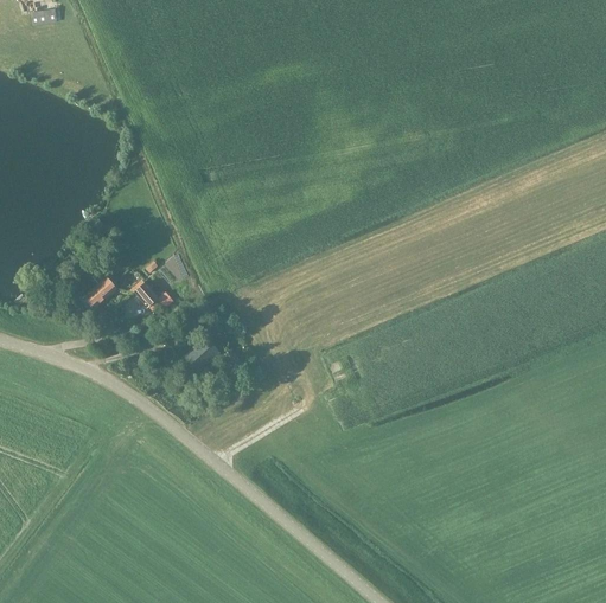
[(55,7),(32,11),(33,24),(57,20),(55,7)]
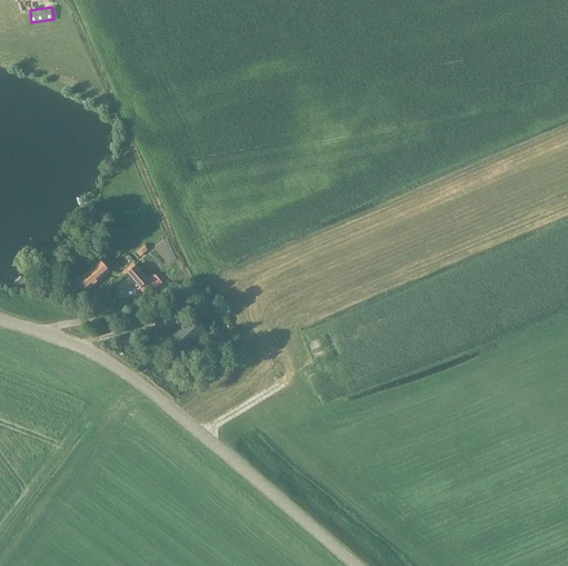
[(145,242),(137,250),(140,255),(148,248),(145,242)]
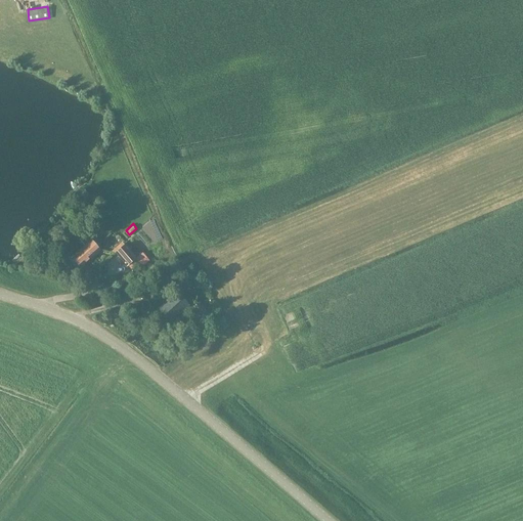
[(92,239),(73,255),(81,265),(100,248),(92,239)]
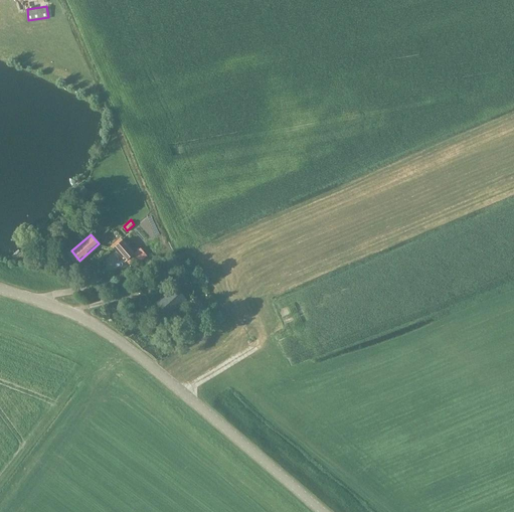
[(124,238),(115,246),(126,260),(135,251),(124,238)]
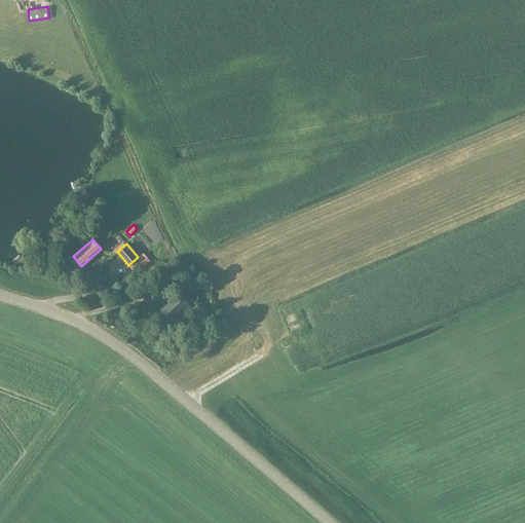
[(162,286),(181,277),(177,268),(158,276),(162,286)]
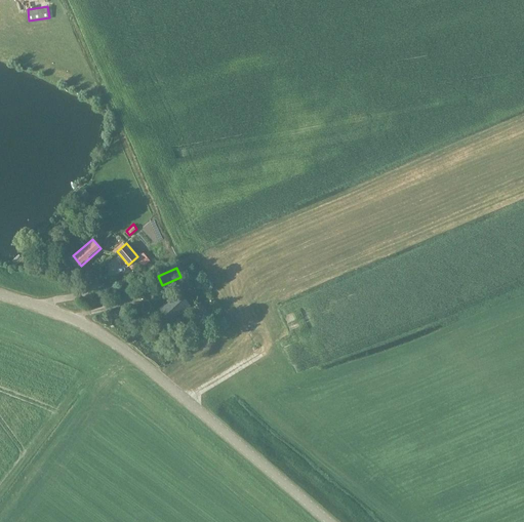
[(174,283),(182,292),(191,283),(184,275),(174,283)]
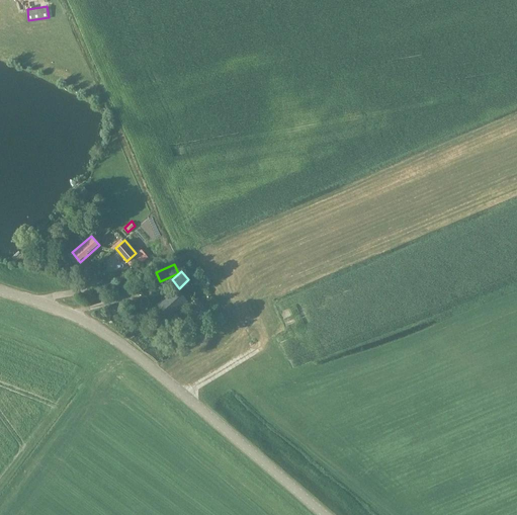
[(176,287),(158,304),(168,316),(186,299),(176,287)]
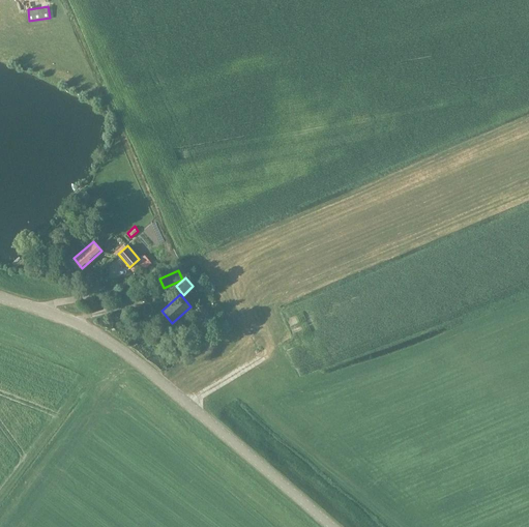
[(216,323),(200,304),(196,308),(212,327),(216,323)]
